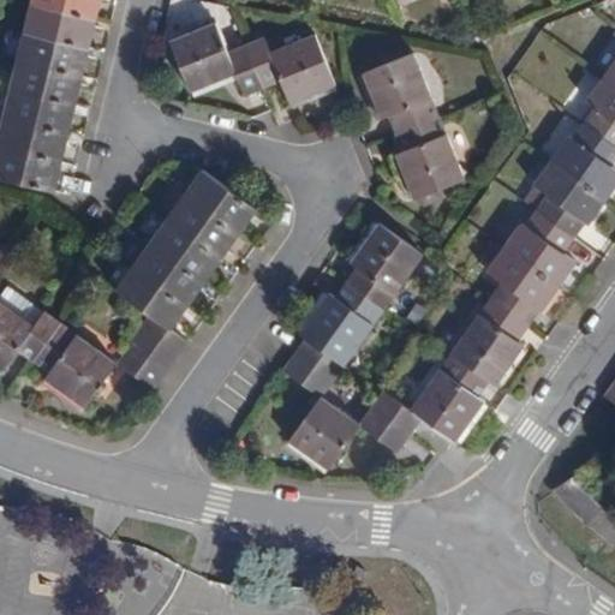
[(30,0),(0,127),(0,177),(54,191),(61,162),(100,0),(30,0)]
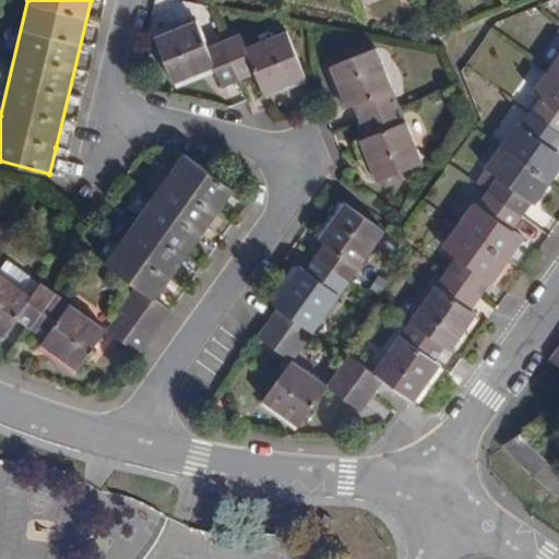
[(155,36),(173,82),(214,66),(222,85),(239,78),(224,39),(206,46),(197,20),(155,36)]
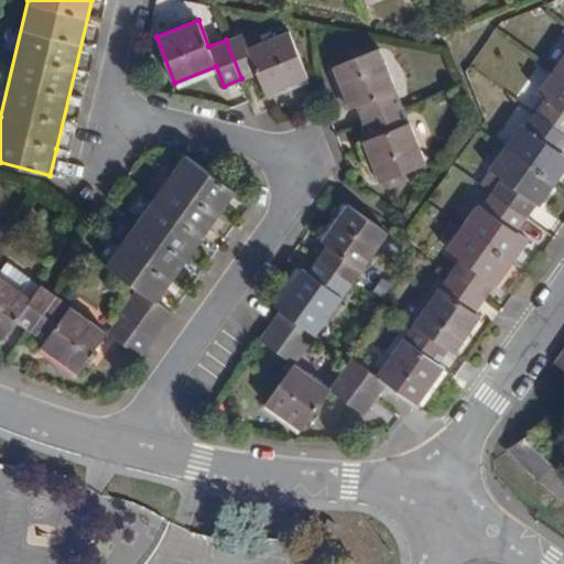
[(226,40),(241,78),(258,72),(267,93),(308,76),(290,31),(248,47),(242,33),(226,40)]
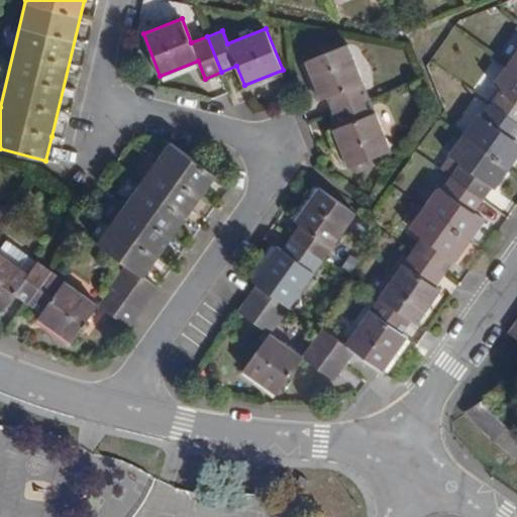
[(305,61),(321,99),(327,97),(333,112),(370,97),(347,44),(305,61)]
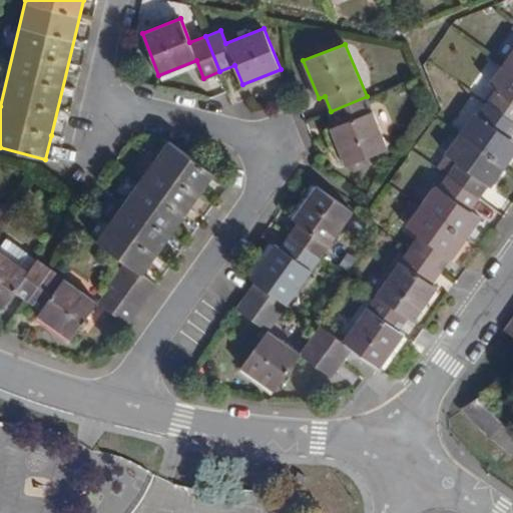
[(512,50),(504,63),(512,70),(512,50)]
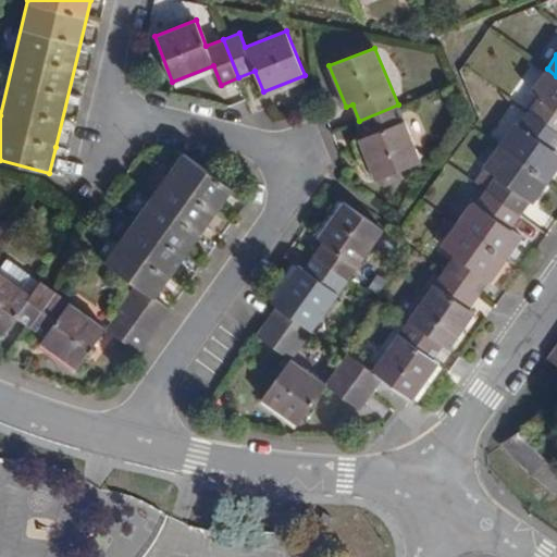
[(539,97),(529,111),(556,131),(556,76),(547,69),(531,91),(539,97)]
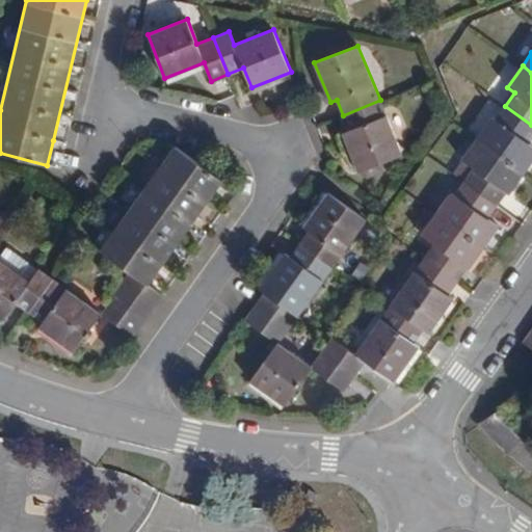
[(343,115),(349,130),(343,133),(358,173),(402,155),(380,100),(343,115)]
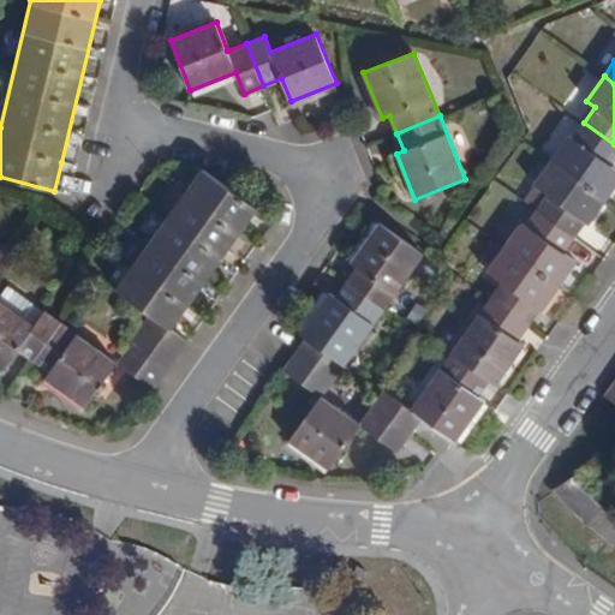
[(614,144),(584,123),(573,138),(568,136),(551,160),(607,198),(614,185),(614,168),(610,165),(614,159),(614,144)]
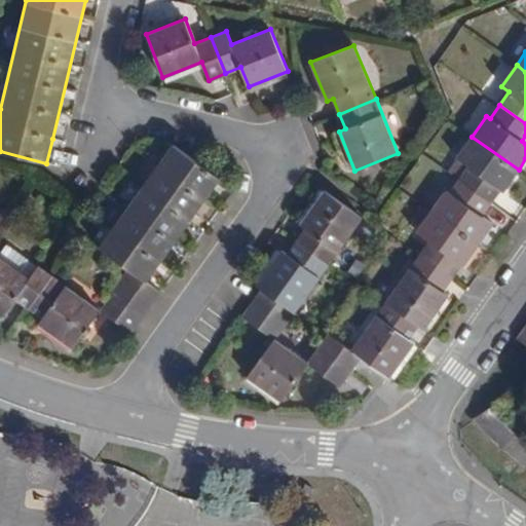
[(472,137),(456,158),(457,158),(448,172),(458,179),(491,202),(500,189),(503,191),(519,170),(472,137)]
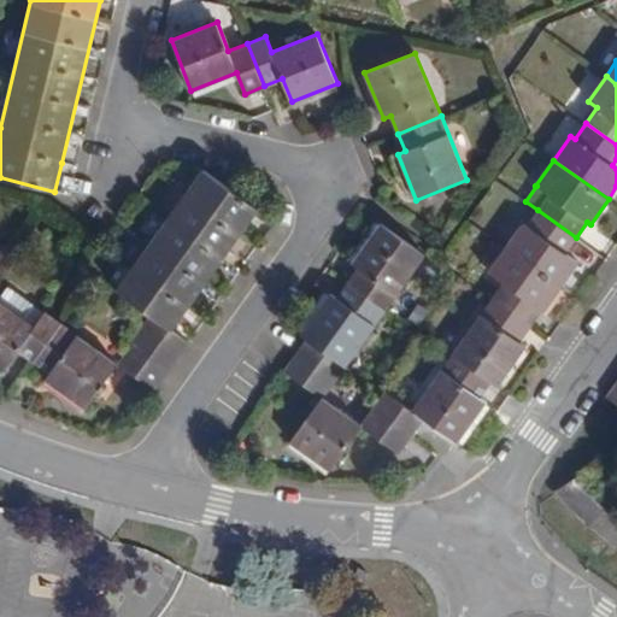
[(203,169),(116,291),(151,316),(171,330),(188,305),(258,209),(203,169)]
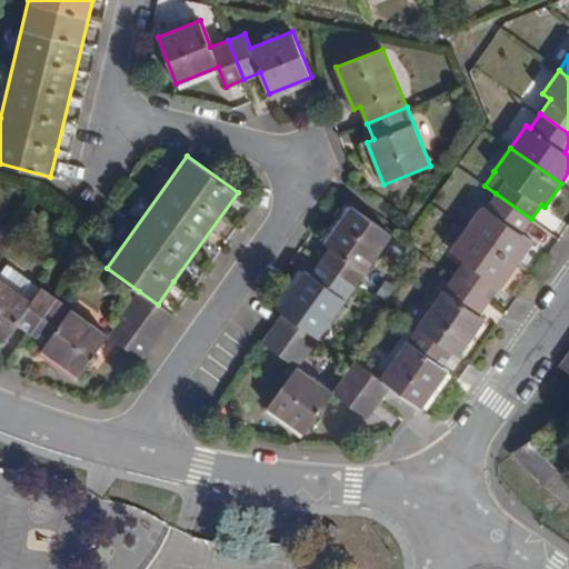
[(496,193),(486,208),(482,206),(466,228),(515,263),(531,240),(520,233),(531,219),(496,193)]
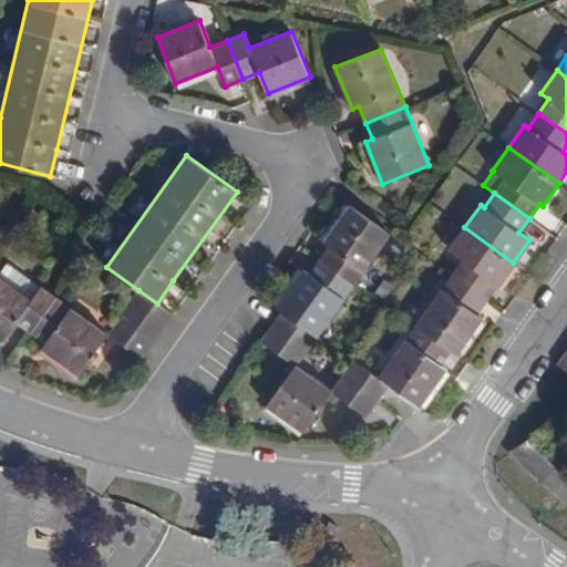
[(350,205),(323,241),(329,246),(319,260),(353,285),(390,234),(350,205)]
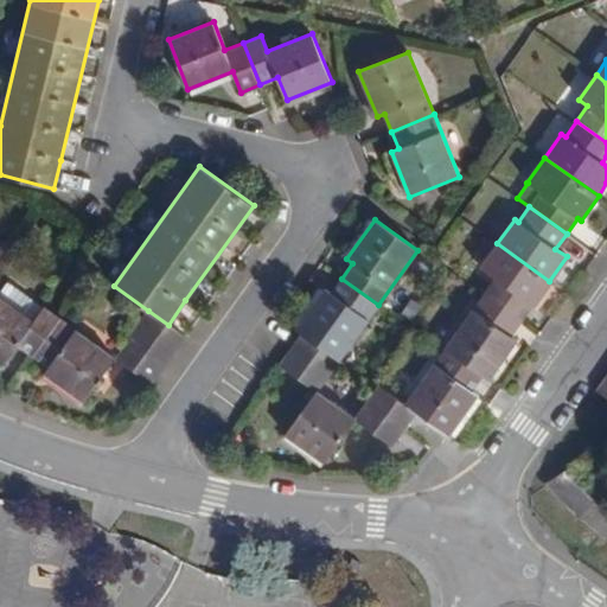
[(497,243),(480,268),(494,278),(483,295),(519,323),(532,305),(535,306),(551,282),(549,281),(497,243)]
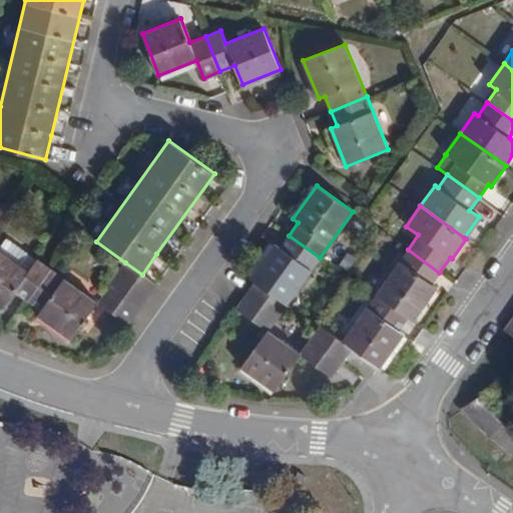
[(289,235),(280,247),(275,243),(250,278),(255,282),(246,295),(278,317),(287,304),(320,258),(289,235)]
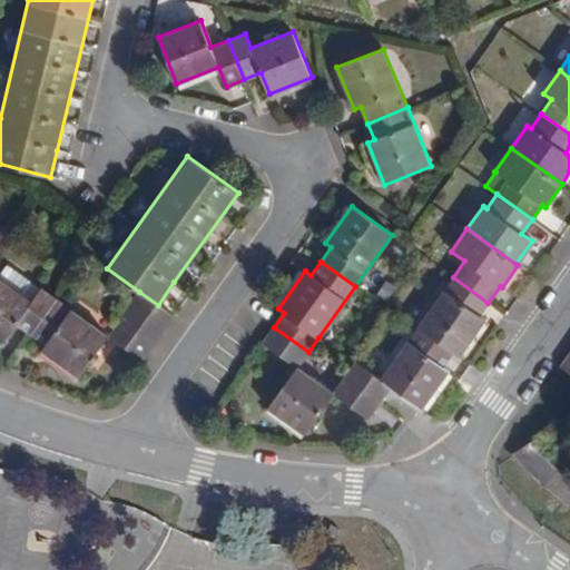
[(7,264),(0,273),(0,278),(32,302),(42,288),(7,264)]
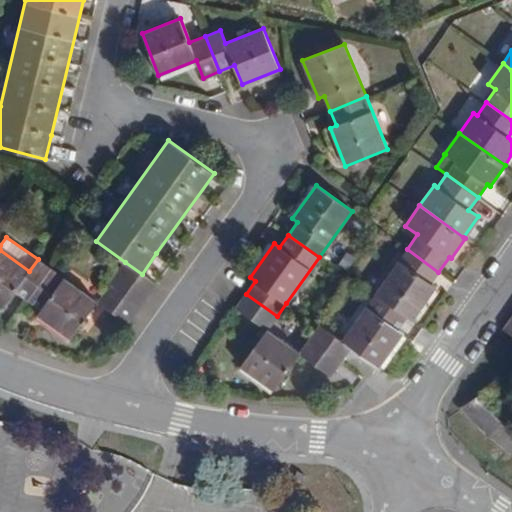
[(407,249),(375,296),(405,318),(411,322),(435,288),(429,285),(438,272),(407,249)]
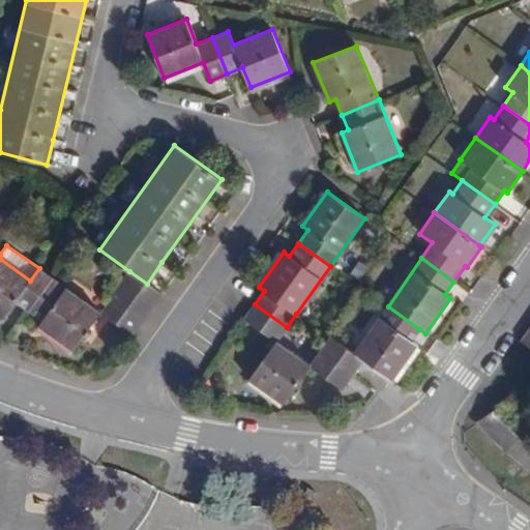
[(0,317),(3,319),(16,301),(29,311),(52,278),(39,268),(30,281),(0,259),(0,317)]
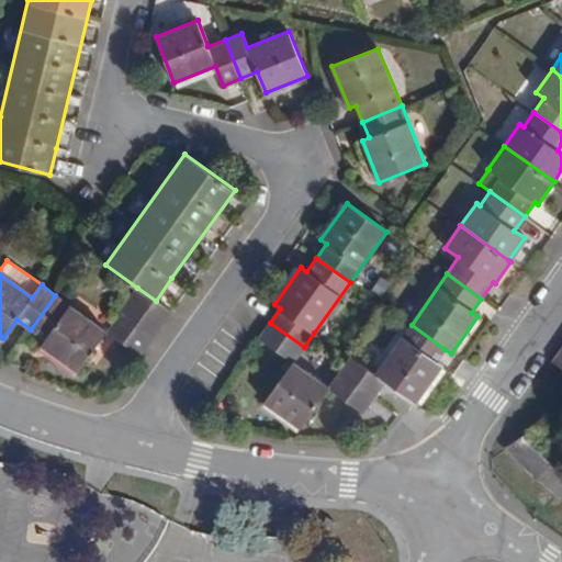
[(137,288),(127,302),(161,326),(171,312),(156,301),(137,288)]
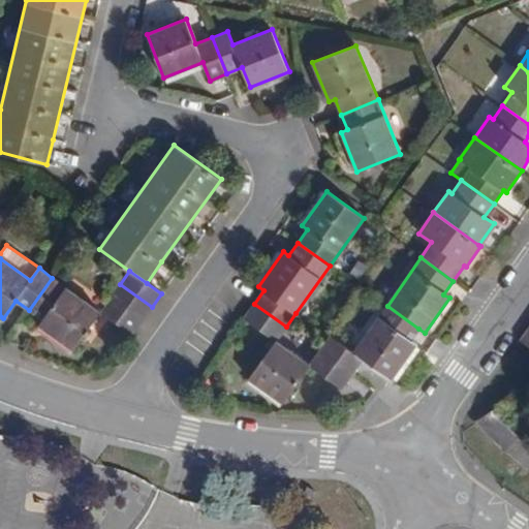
[(52,278),(29,310),(42,319),(38,324),(73,349),(100,311),(52,278)]
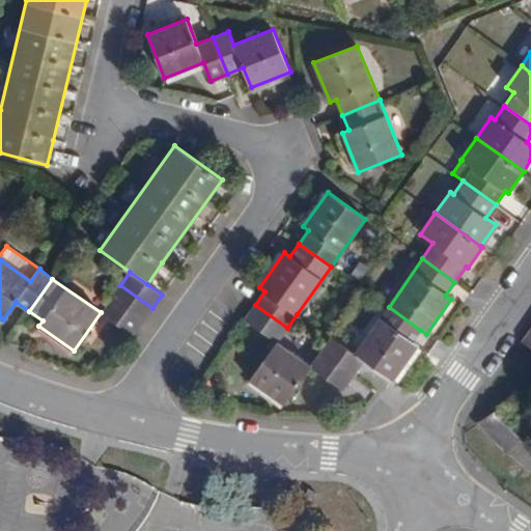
[(120,285),(110,299),(143,322),(152,308),(120,285)]
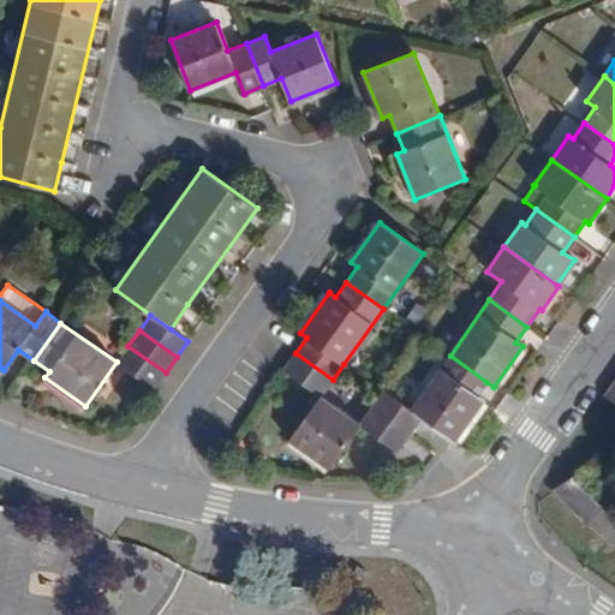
[(127,346),(117,362),(154,389),(166,372),(127,346)]
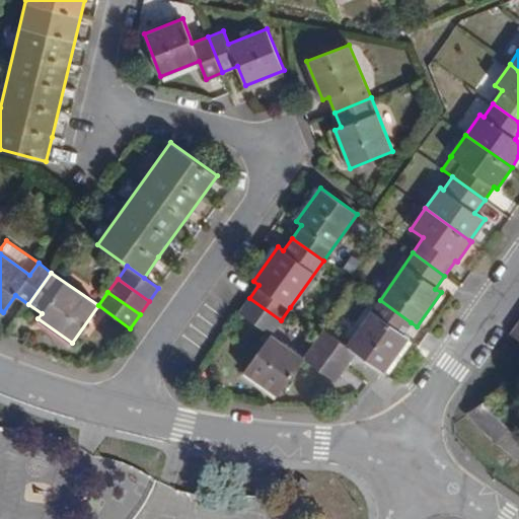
[(249,298),(239,311),(271,335),(281,320),(249,298)]
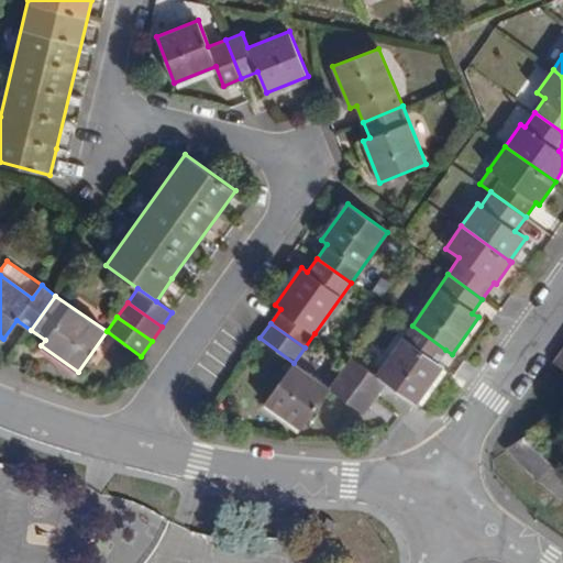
[(411,326),(375,376),(386,384),(409,400),(416,405),(442,368),(435,364),(445,350),(412,326),(411,326)]
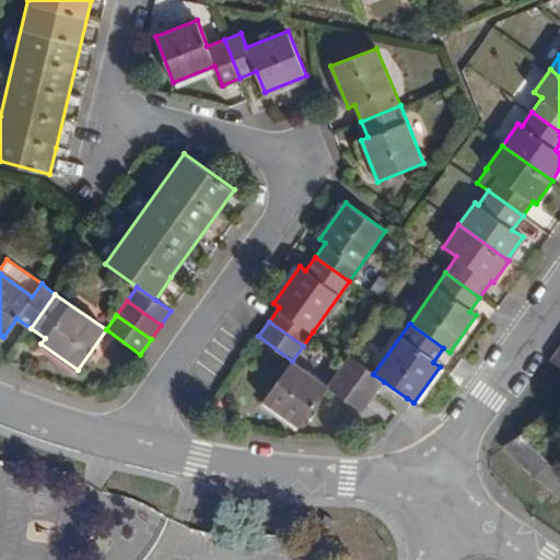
[(349,357),(338,373),(372,397),(384,382),(373,374),(349,357)]
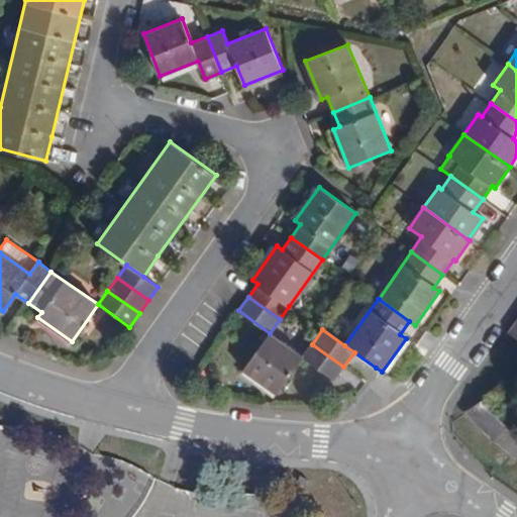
[(270,333),(243,370),(277,394),(303,356),(270,333)]
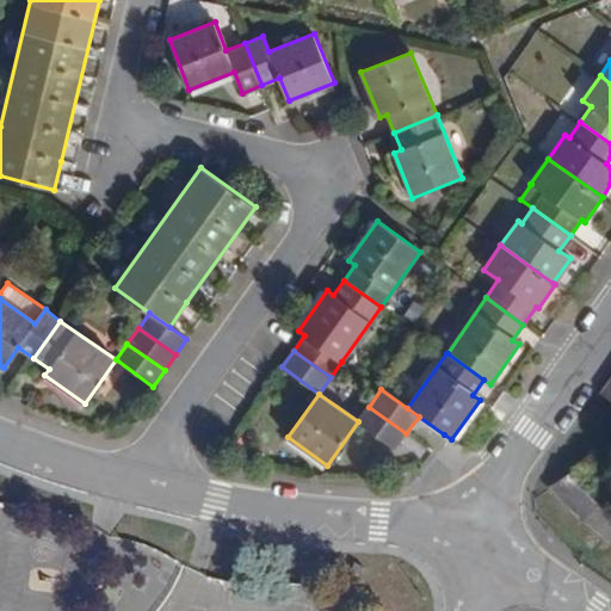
[(369,407),(358,421),(395,448),(406,433),(369,407)]
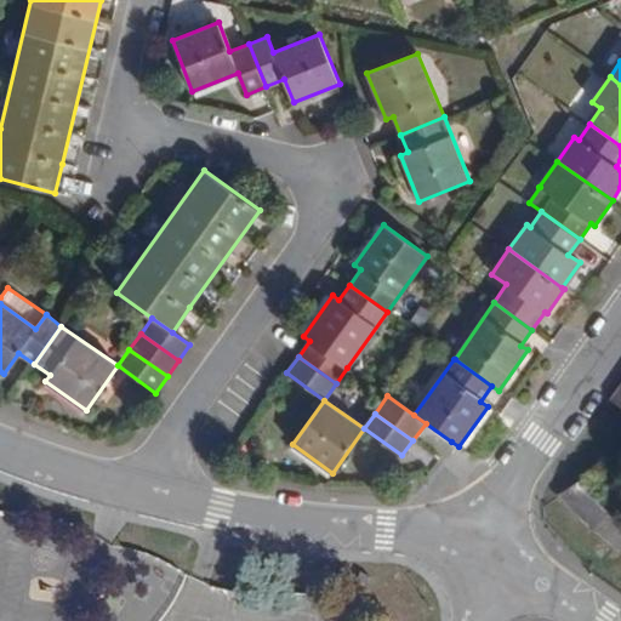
[(607,486),(594,469),(557,495),(617,548),(620,545),(620,519),(594,496),(607,486)]
